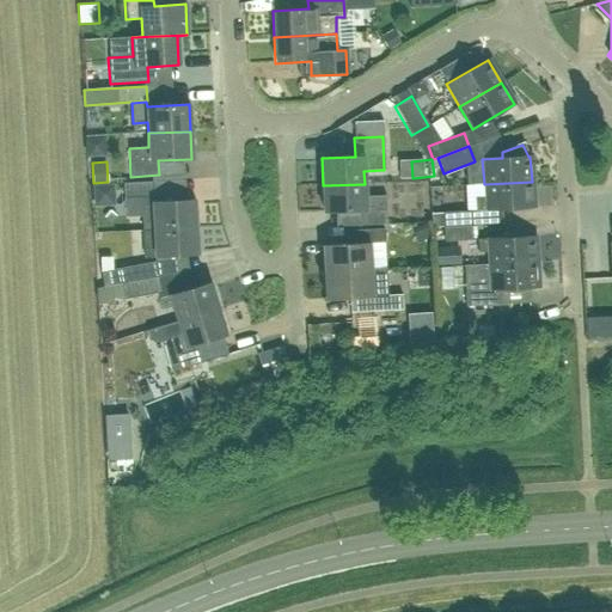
[(142,230),(195,227),(194,200),(152,202),(152,182),(122,183),(123,199),(140,197),(142,230)]
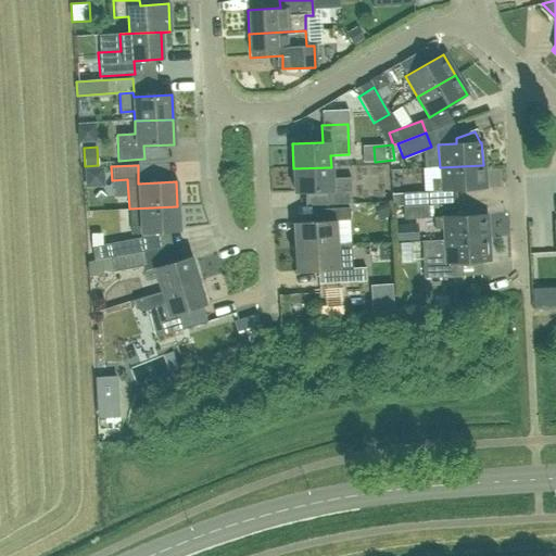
[(483,165),(440,167),(440,179),(431,179),(431,191),(484,189),(483,165)]
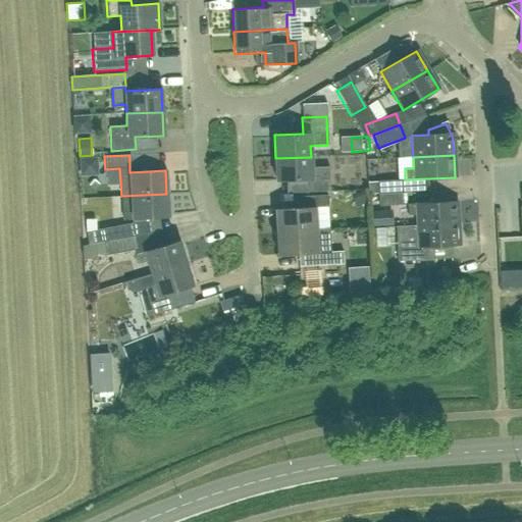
[(311,167),(311,157),(275,158),(275,181),(304,180),(305,193),(329,192),(328,167),(311,167)]
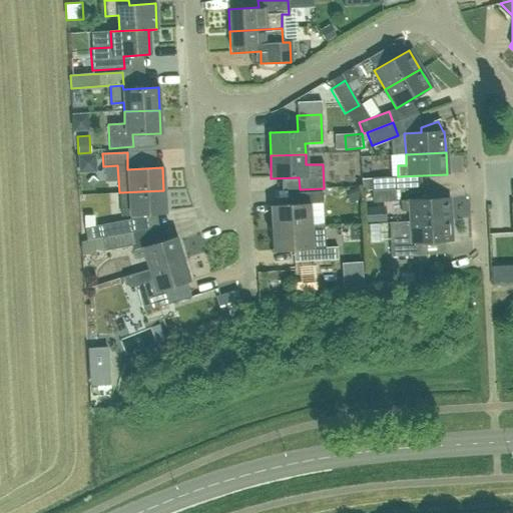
[(96,171),(95,155),(78,156),(79,172),(96,171)]
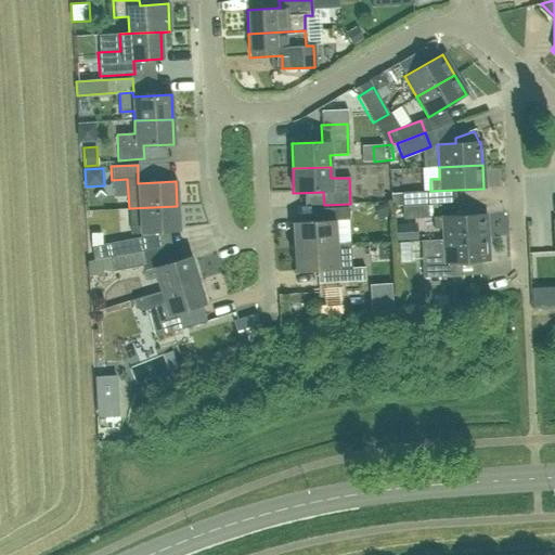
[(428,218),(426,191),(400,193),(402,219),(428,218)]
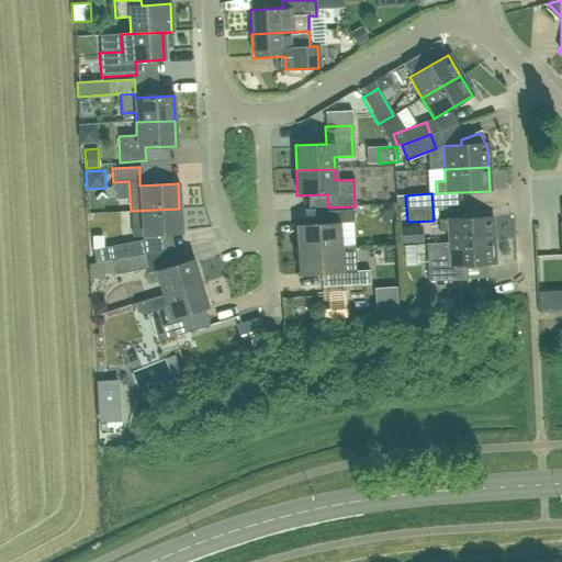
[(181,234),(179,209),(131,211),(132,236),(181,234)]
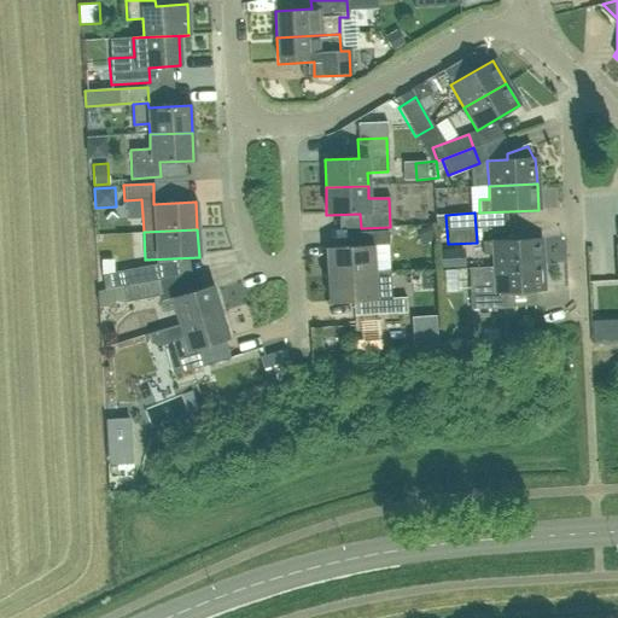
[(327,275),(374,273),(372,246),(388,245),(386,232),(357,233),(359,246),(326,249),(327,275)]
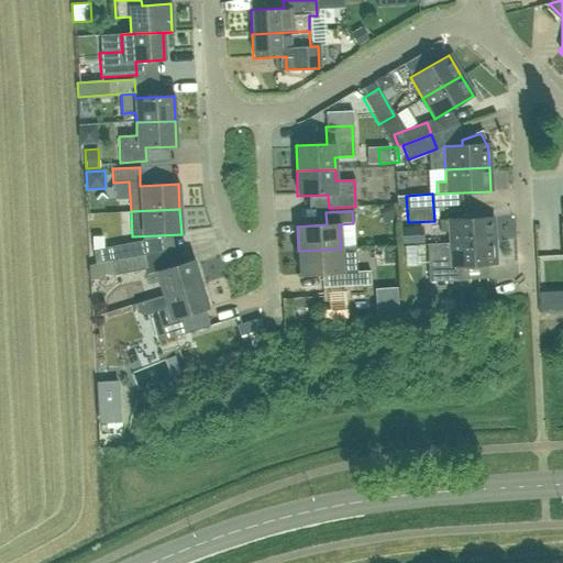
[(449,232),(449,243),(493,241),(492,218),(439,220),(439,232),(449,232)]
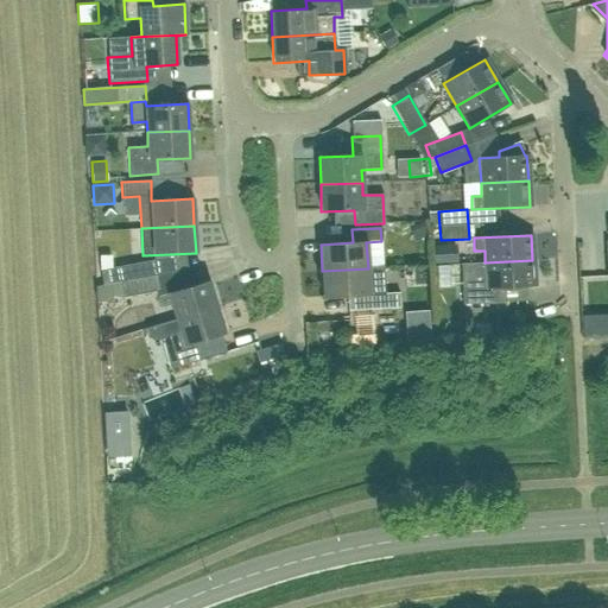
[(119,282),(157,274),(153,260),(111,268),(112,255),(100,255),(100,270),(102,284),(119,282)]
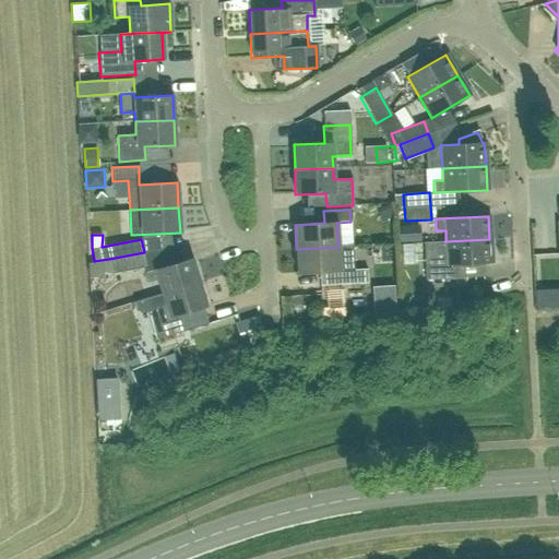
[(489,239),(445,241),(445,242),(426,245),(427,265),(425,266),(426,280),(456,277),(455,264),(490,263),(489,239)]
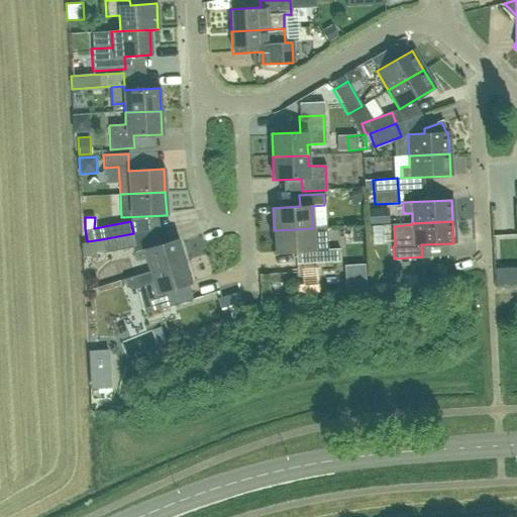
[(391,225),(376,227),(378,245),(393,243),(391,225)]
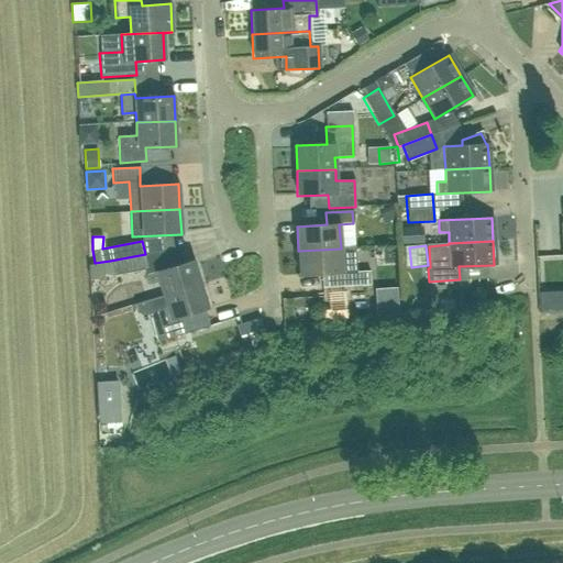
[(341,262),(341,249),(298,251),(299,276),(330,274),(330,287),(370,285),(370,272),(356,272),(355,261),(341,262)]
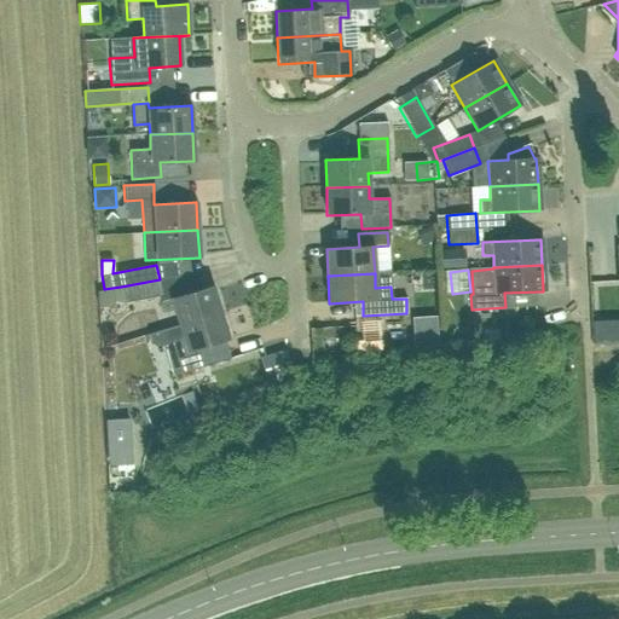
[(160,279),(121,287),(125,304),(162,296),(160,279)]
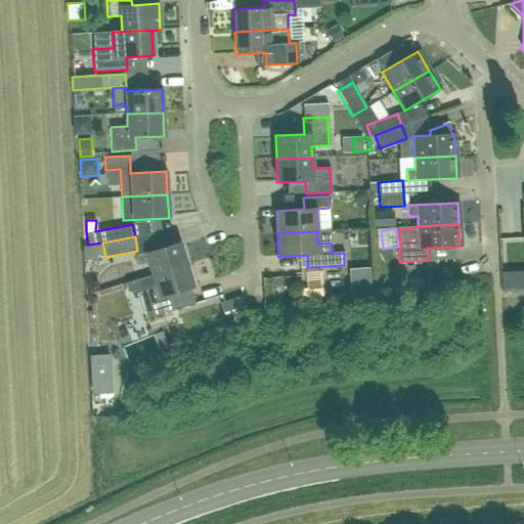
[(148,263),(151,274),(186,264),(179,242),(135,256),(138,265),(148,263)]
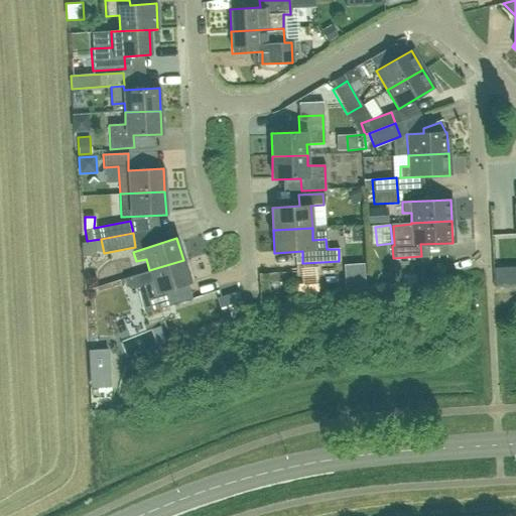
[(95,254),(94,241),(81,242),(82,255),(95,254)]
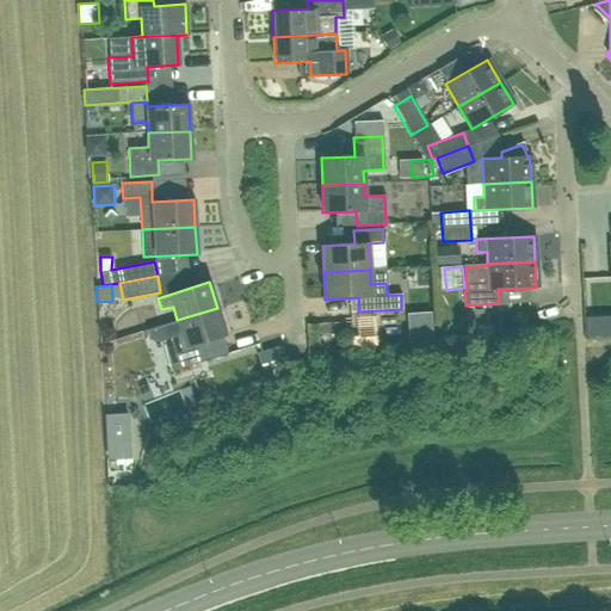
[(226,334),(217,308),(177,320),(177,321),(148,329),(150,337),(161,339),(171,371),(199,363),(193,344),(226,334)]
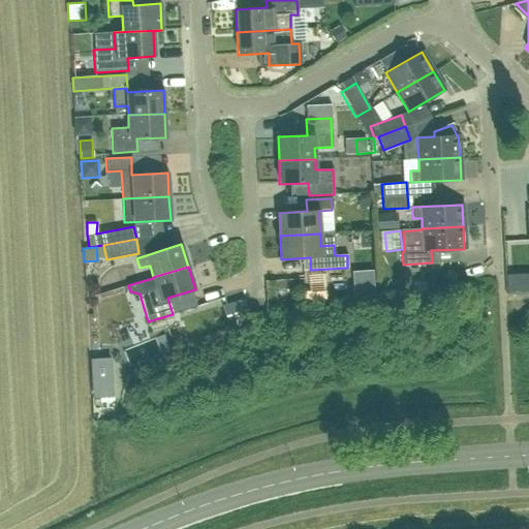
[(327,276),(314,276),(315,301),(328,300),(327,276)]
